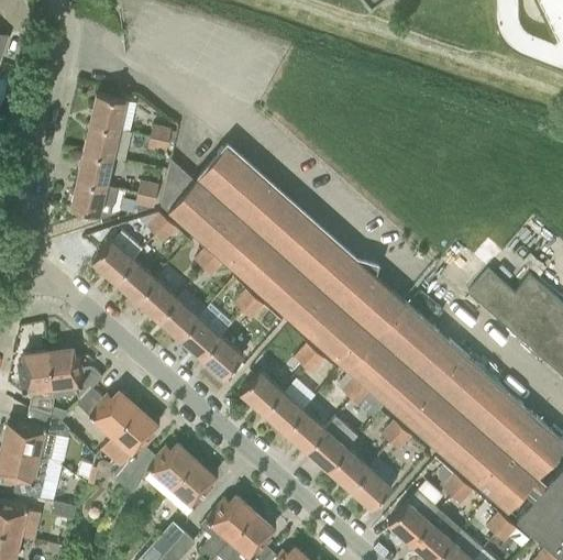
[(562,0),(493,0),(495,31),(504,47),(562,70),(562,0)]
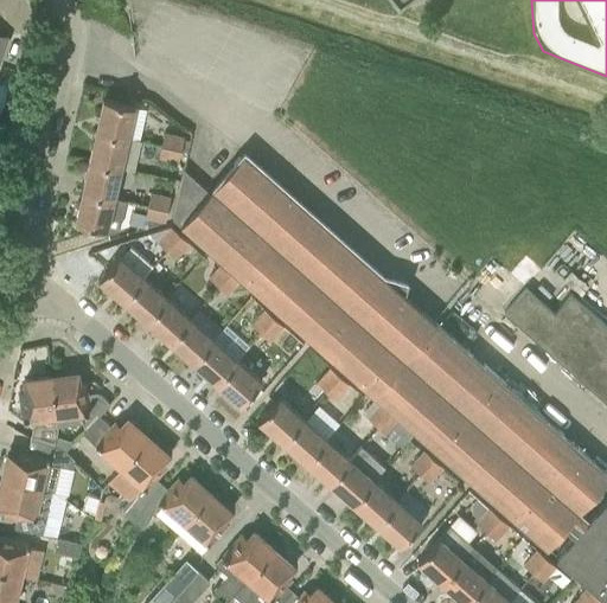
[(144,128),(131,124),(134,109),(103,102),(96,133),(128,140),(127,141),(140,143),(144,128)]
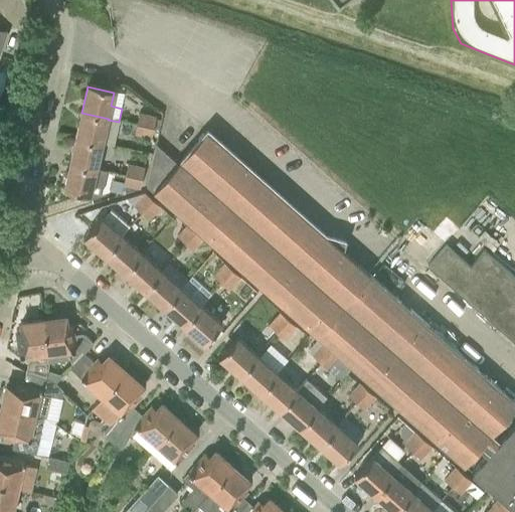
[(103,145),(108,120),(109,119),(81,113),(75,139),(103,145)]
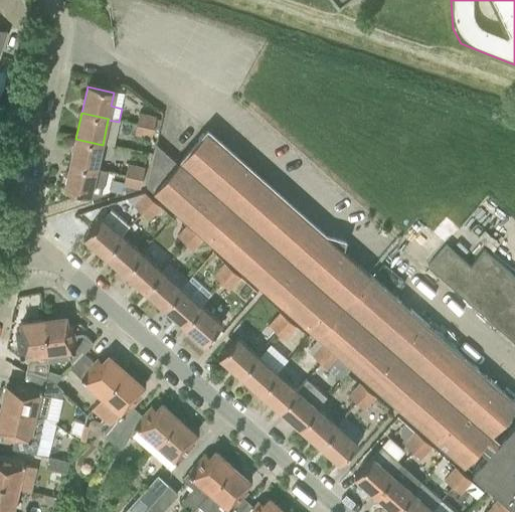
[(138,126),(154,129),(156,118),(140,115),(138,126)]
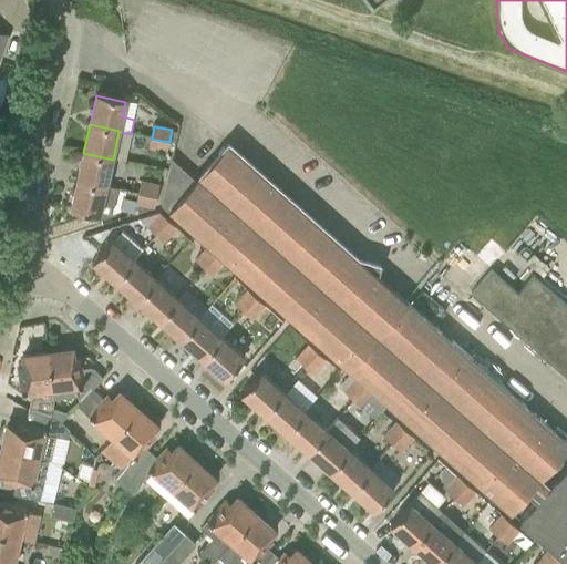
[(167,154),(169,142),(152,139),(150,151),(167,154)]
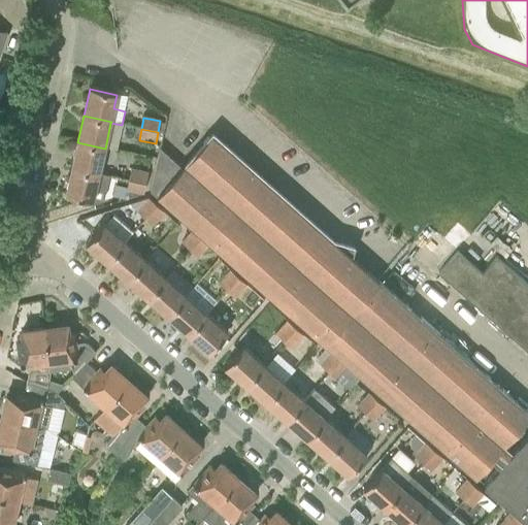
[(324,347),(380,283),(353,258),(355,248),(333,241),(212,134),(183,169),(160,148),(151,193),(194,231),(202,238),(210,245),(278,306),(324,347)]
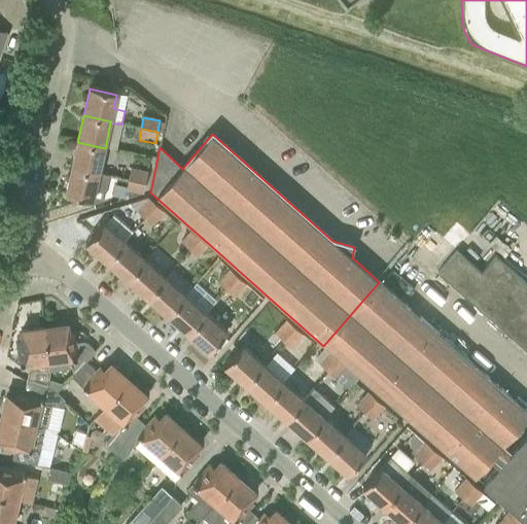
[(99,175),(105,148),(77,142),(71,169),(99,175)]
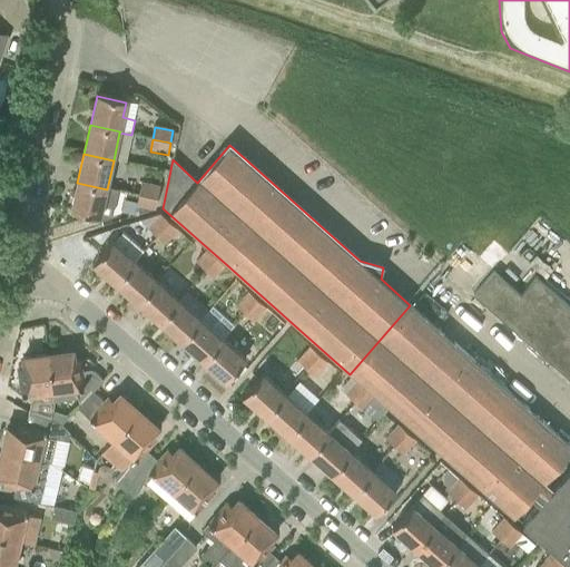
[(70,212),(92,217),(100,218),(101,215),(111,217),(118,192),(107,189),(77,183),(70,212)]
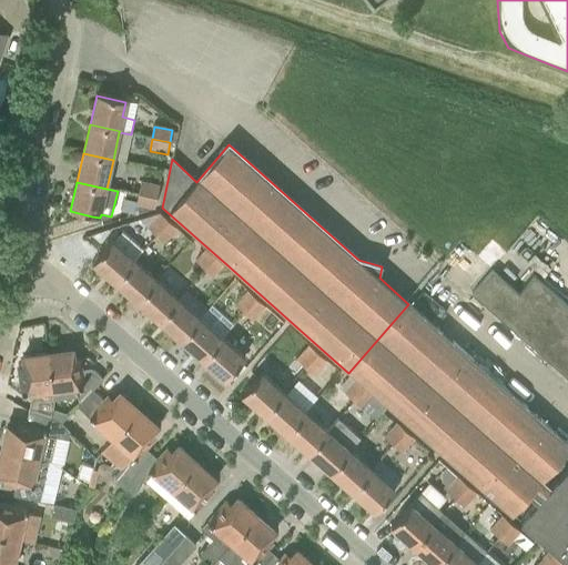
[(139,197),(158,201),(161,187),(142,182),(139,197)]
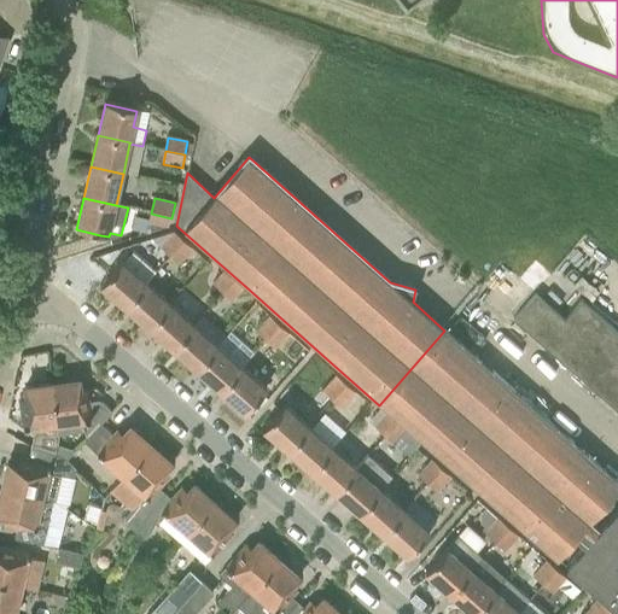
[(172,218),(151,214),(146,235),(169,229),(172,218)]
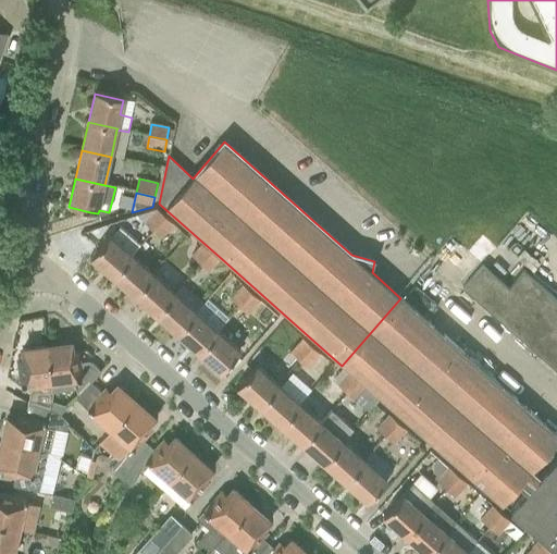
[(153,232),(165,218),(157,210),(149,218),(145,214),(143,216),(141,214),(138,218),(153,232)]
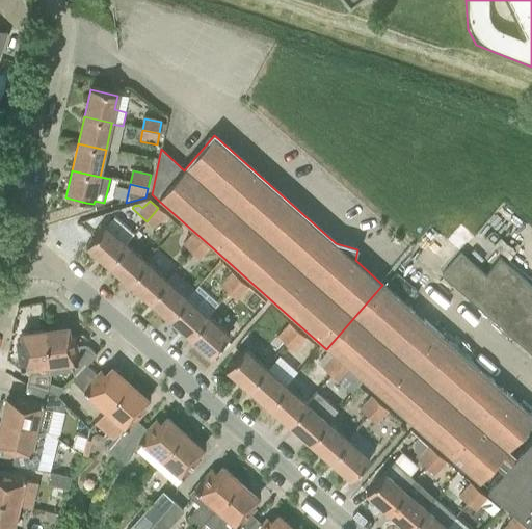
[(167,216),(158,208),(147,221),(155,230),(167,216)]
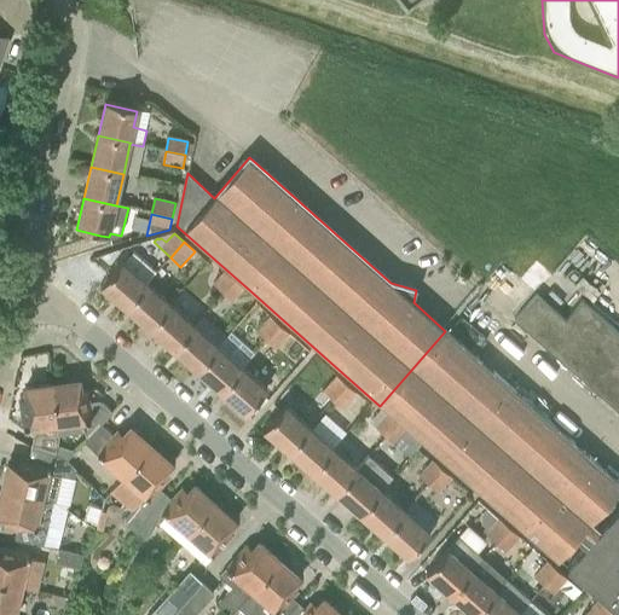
[(125,309),(146,284),(155,274),(133,255),(125,265),(122,264),(100,288),(125,309)]
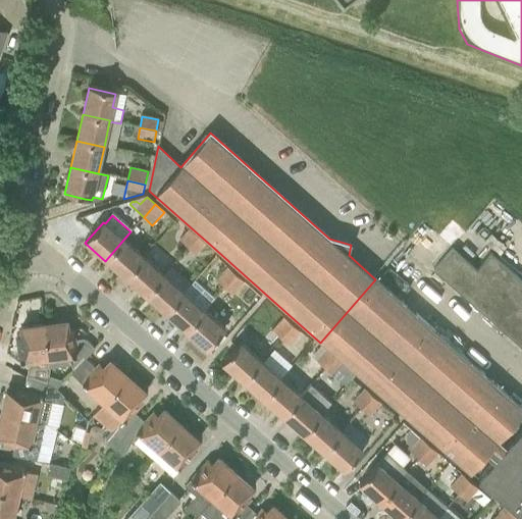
[(441,253),(449,246),(453,249),(466,235),(454,223),(440,239),(424,224),(418,231),(441,253)]
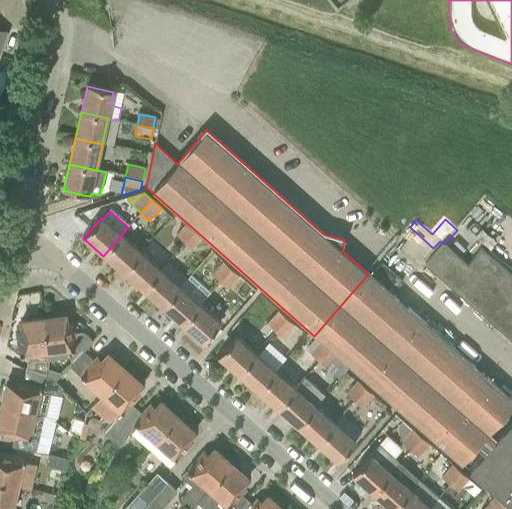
[(185,244),(196,231),(188,224),(177,237),(185,244)]
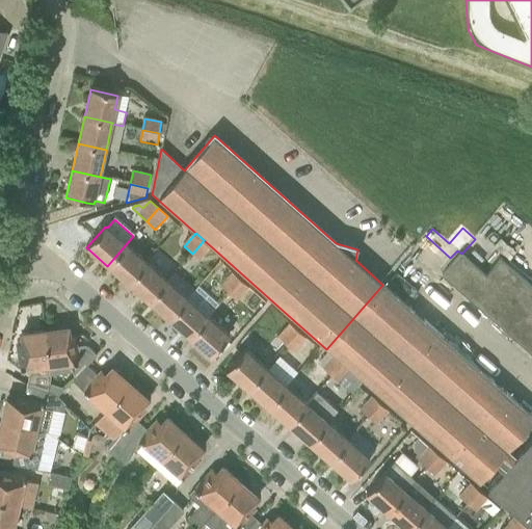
[(204,240),(192,254),(201,261),(212,247),(204,240)]
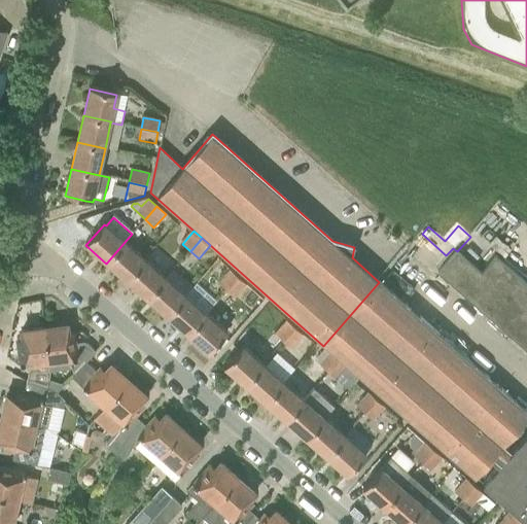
[(106,264),(127,281),(145,260),(125,242),(106,264)]
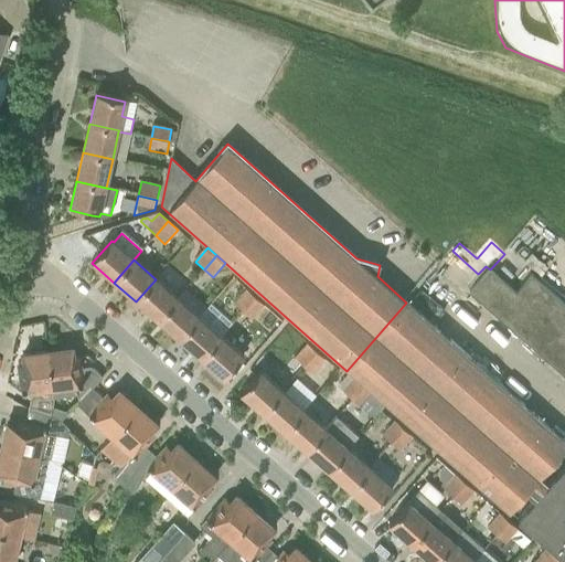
[(490,271),(469,294),(564,378),(564,305),(532,276),(516,294),(490,271)]
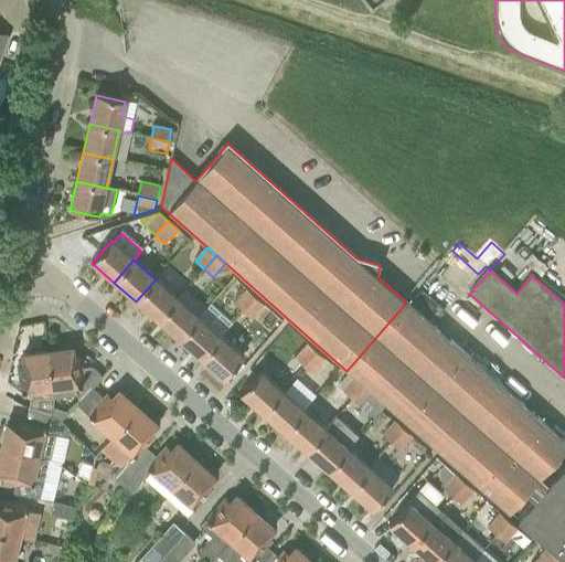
[(156,279),(136,301),(158,321),(178,299),(156,279)]
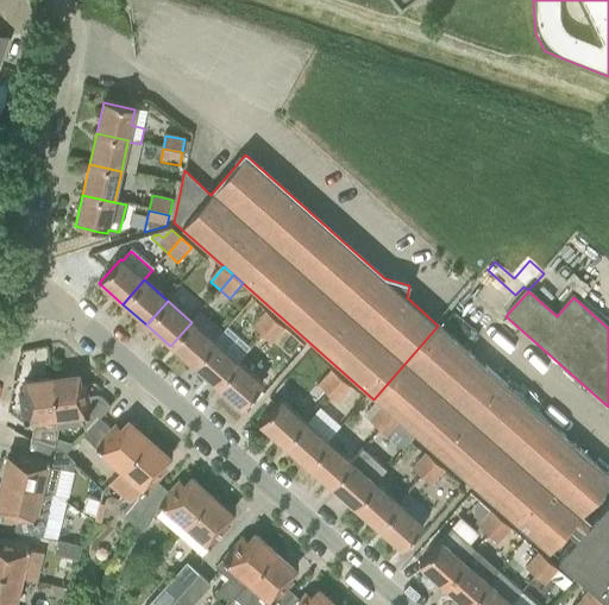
[(263,336),(275,322),(265,313),(252,327),(263,336)]
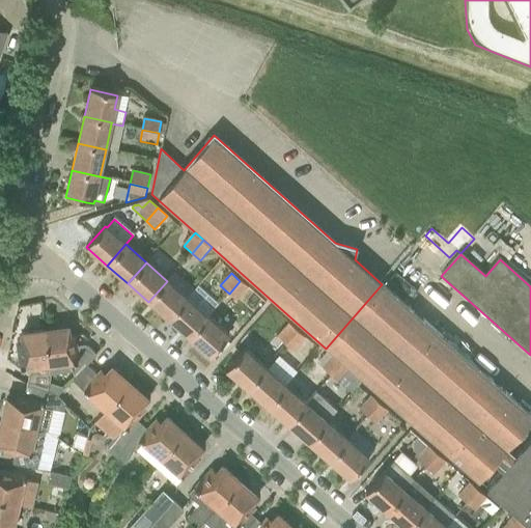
[(148,302),(169,321),(188,299),(167,281),(148,302)]
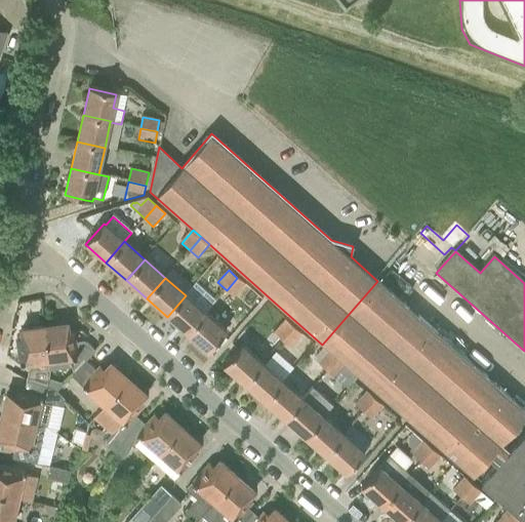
[(246,285),(237,278),(227,290),(235,297),(246,285)]
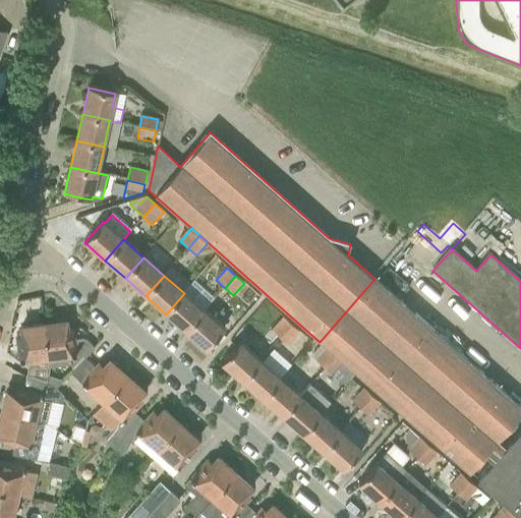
[(520,517),(520,429),(504,450),(497,443),(520,414),(520,407),(374,279),(320,342),(329,349),(337,356),(344,363),(469,473),(485,456),(493,462),(477,480),(506,506),(499,514),(503,517),(520,517)]
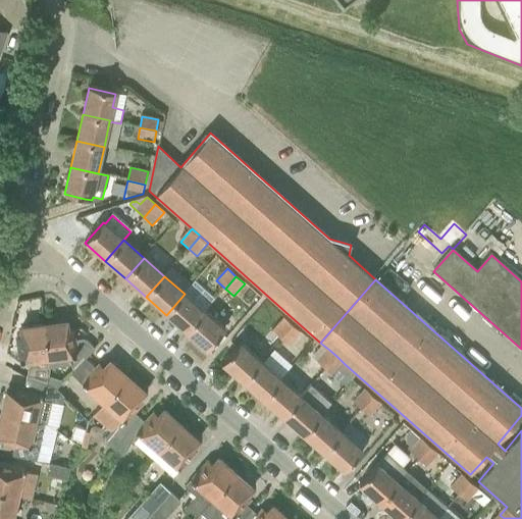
[(166,315),(187,332),(205,312),(185,294),(166,315)]
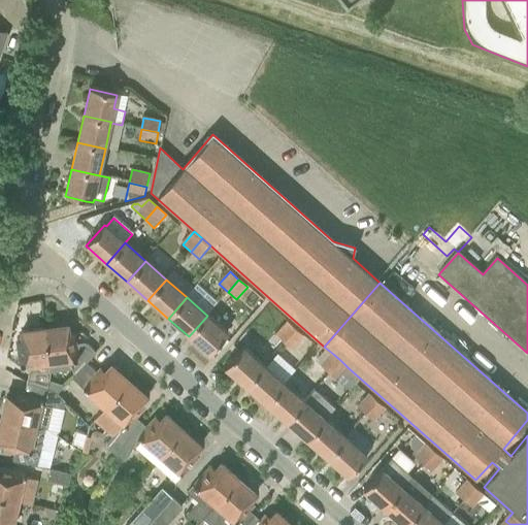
[(189,336),(209,355),(228,334),(207,316),(189,336)]
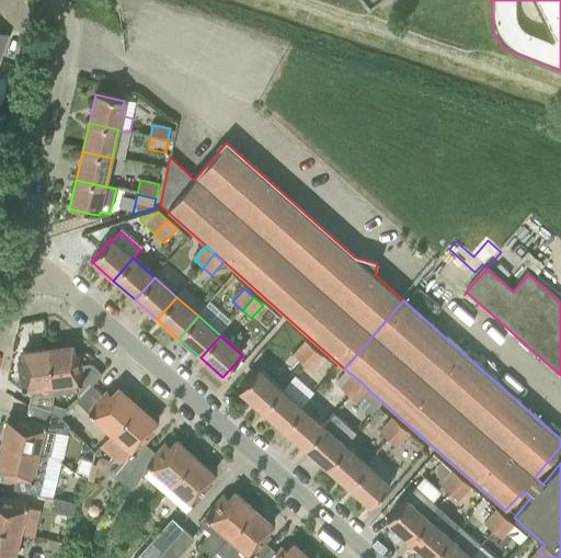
[(302,364),(313,350),(305,342),(293,356),(302,364)]
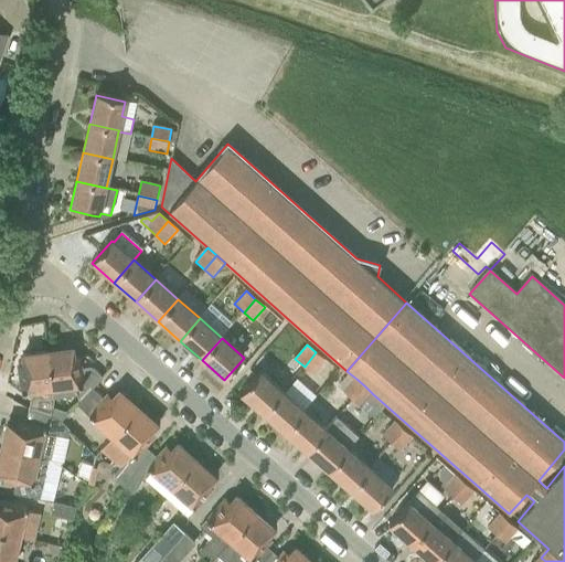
[(78,404),(92,391),(103,380),(91,369),(81,370),(80,358),(73,359),(72,350),(48,353),(52,391),(54,391),(77,388),(78,404)]
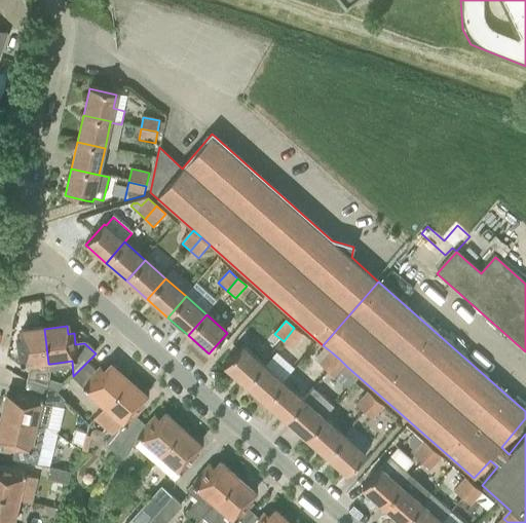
[(303,335),(294,328),(284,341),(293,348),(303,335)]
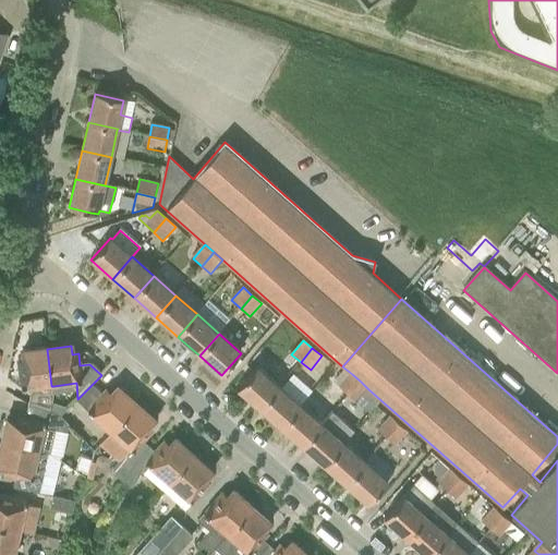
[(37,391),(32,391),(29,402),(50,411),(53,397),(53,386),(51,386),(47,349),(23,352),(24,361),(17,362),(22,389),(37,388),(37,391)]
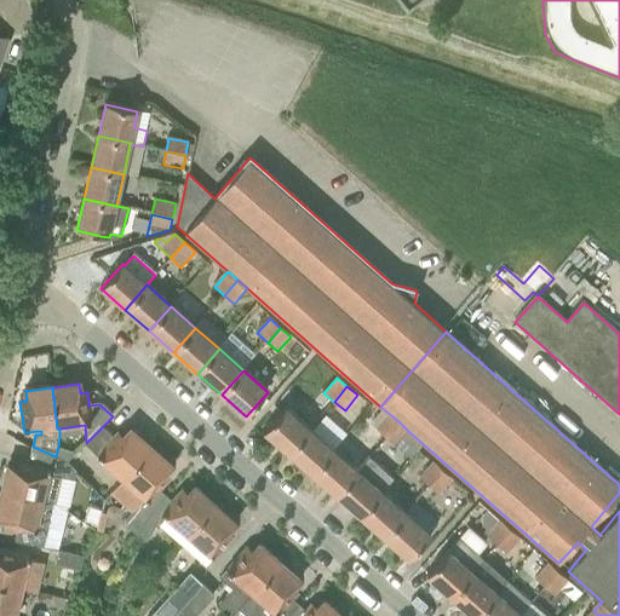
[(286,408),(264,432),(288,454),(310,429),(286,408)]
